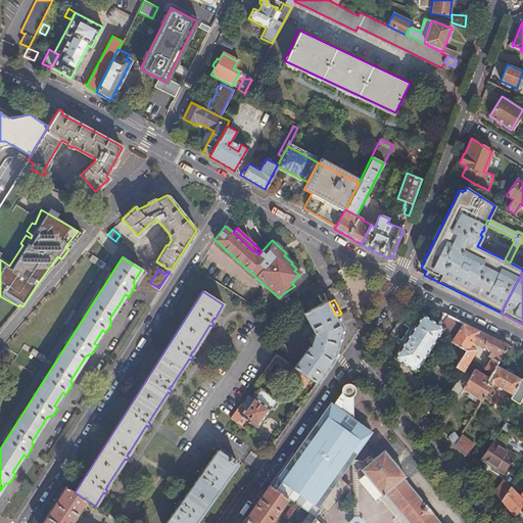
[(308,347),(294,368),(308,378),(317,384),(332,362),(341,328),(338,322),(336,316),(329,302),(328,300),(299,315),(303,322),(306,320),(314,334),(311,347),(308,347)]
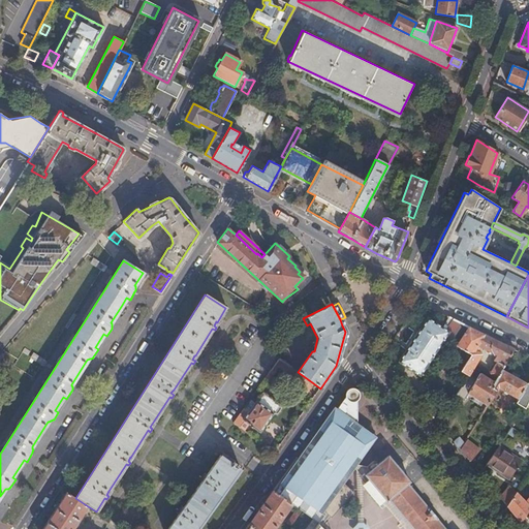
[(398,362),(419,376),(444,340),(449,332),(445,329),(428,317),(398,362)]
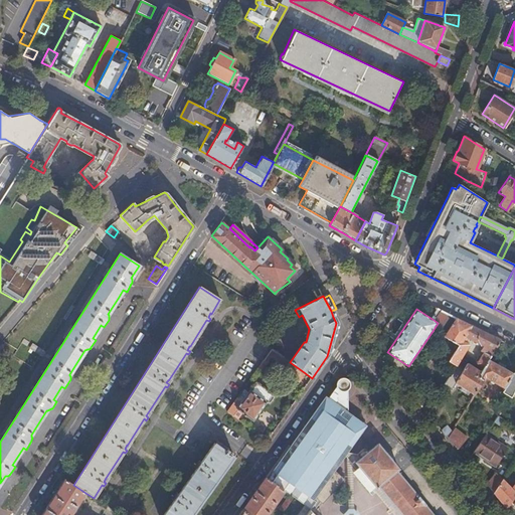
[(441,310),(434,320),(438,323),(433,331),(445,337),(457,318),(449,314),(441,310)]
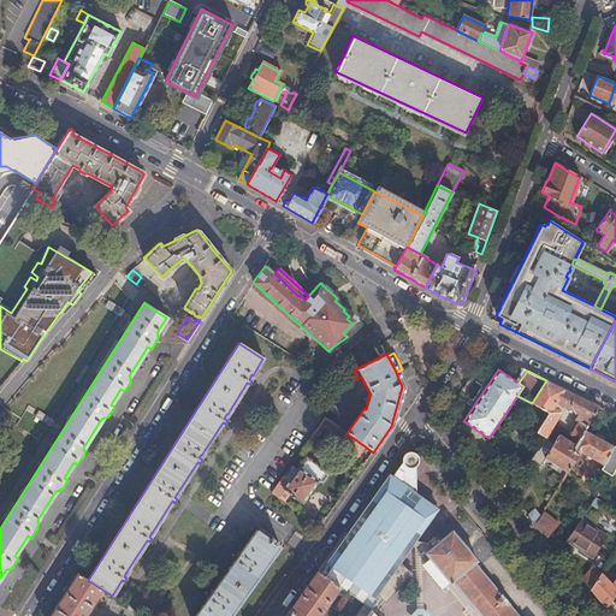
[(546,380),(532,403),(549,413),(537,432),(545,437),(554,425),(561,412),(556,409),(558,404),(578,414),(575,420),(578,421),(570,433),(579,438),(584,430),(597,406),(579,397),(546,380)]
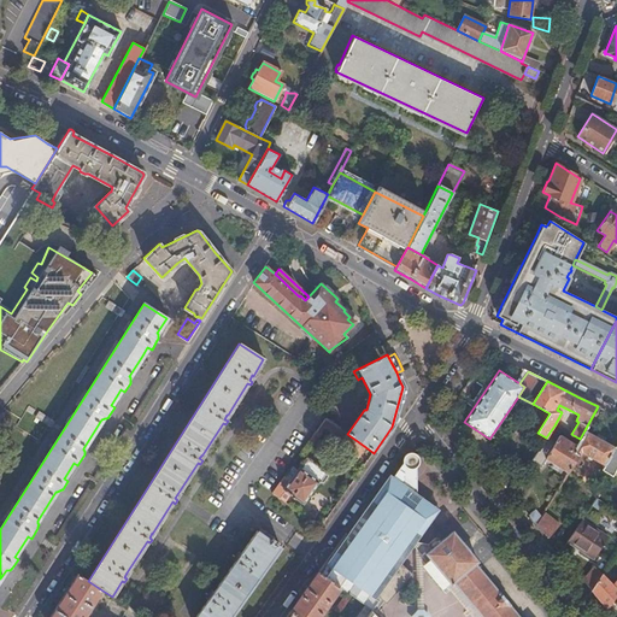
[(115,407),(124,392),(121,389),(111,405),(115,407)]
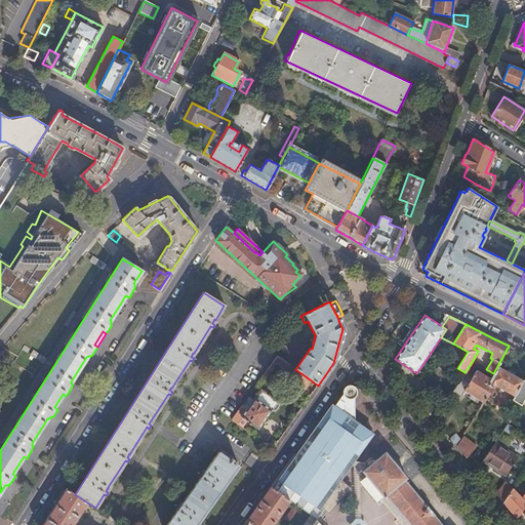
[(269,350),(275,355),(281,346),(274,341),(269,350)]
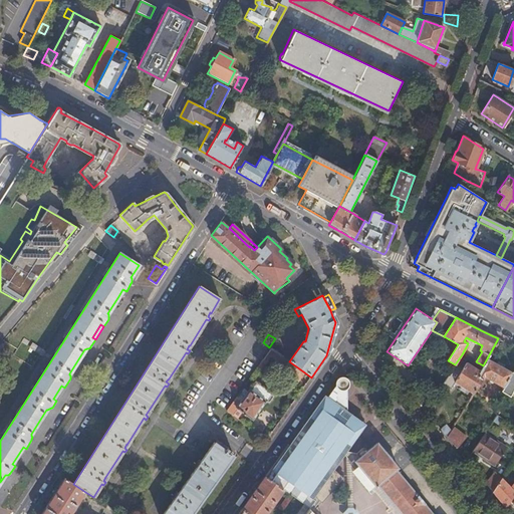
[(274,364),(297,380),(303,371),(289,361),(271,348),(259,365),(262,367),(267,359),(269,355),(277,361),(274,364)]
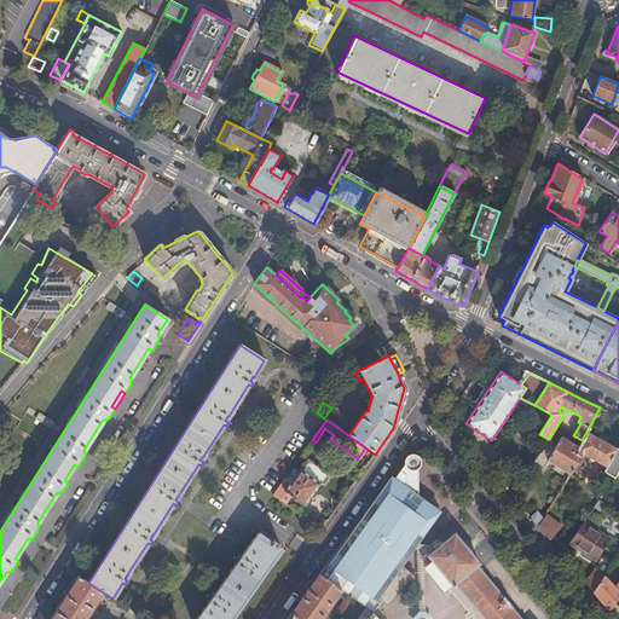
[(583,453),(606,467),(612,457),(611,456),(615,449),(586,432),(582,440),(578,447),(574,455),(579,458),(583,453)]
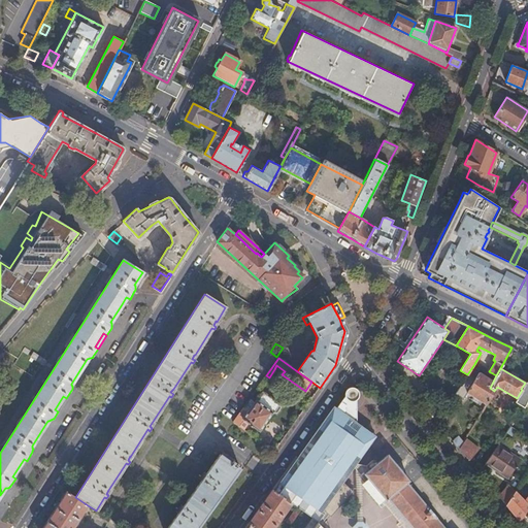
[(462,397),(475,376),(469,372),(456,393),(462,397)]
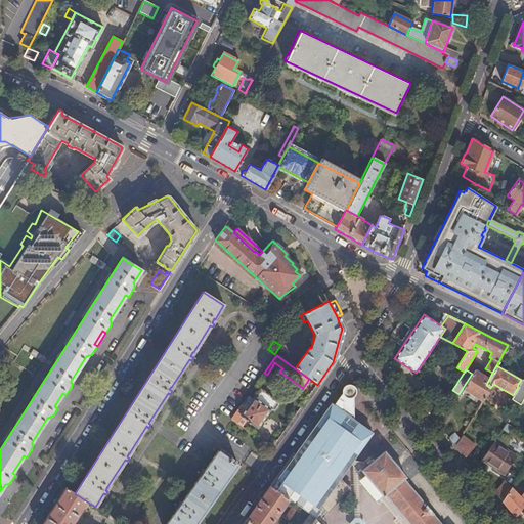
[(486,385),(489,379),(475,369),(463,389),(482,401),(490,388),(486,385)]
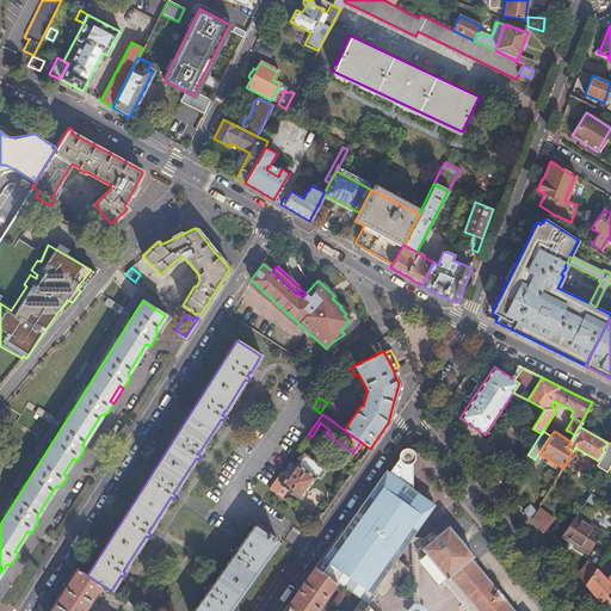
[(604,451),(598,461),(596,464),(605,471),(610,463),(610,436),(608,443),(603,450),(604,451)]
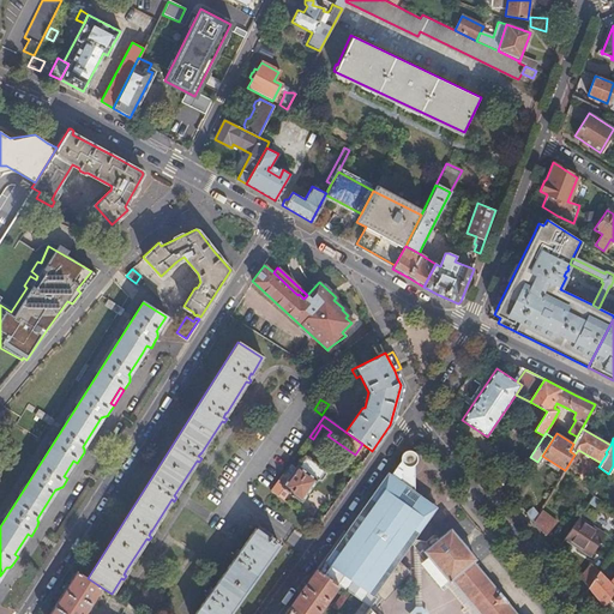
[(343,530),(317,569),(338,583),(363,601),(369,606),(379,594),(383,599),(411,573),(401,559),(434,515),(414,492),(414,465),(415,463),(416,459),(416,456),(413,452),(410,451),(408,451),(405,451),(403,452),(401,453),(398,457),(398,462),(390,475),(387,473),(345,533),(343,530)]
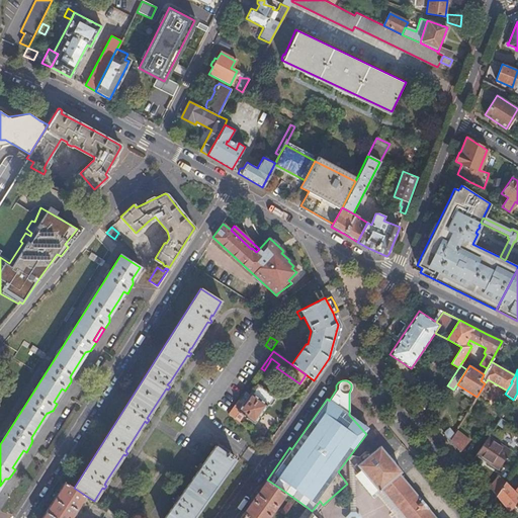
[(229,415),(238,421),(242,415),(254,424),(266,406),(267,407),(268,405),(271,405),(274,401),(274,398),(275,396),(257,383),(250,395),(245,392),(229,415)]
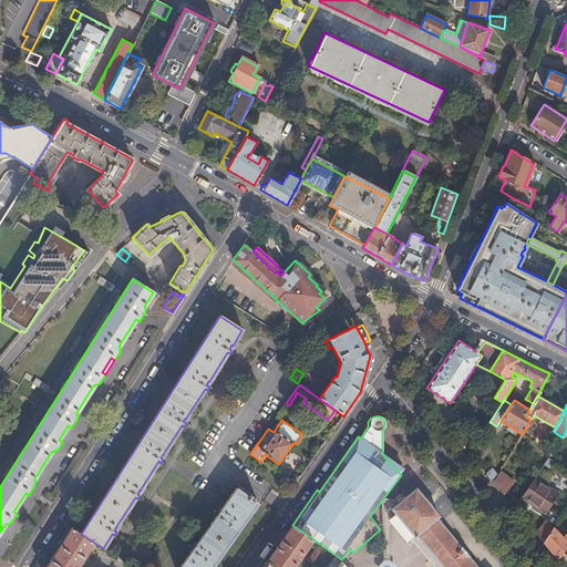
[(62,442),(71,428),(68,425),(59,440),(62,442)]
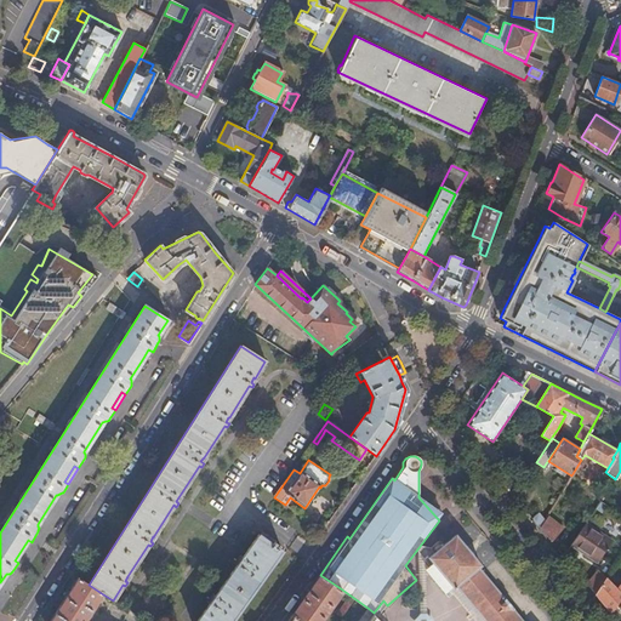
[(510,491),(514,499),(528,486),(523,480),(522,479),(516,486),(510,491)]
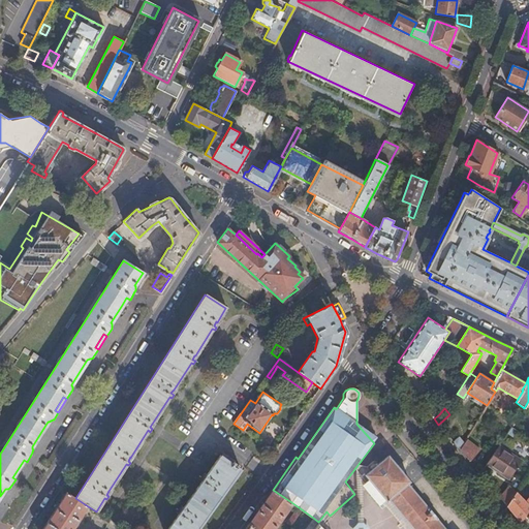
[(453,441),(460,449),(464,442),(459,436),(453,441)]
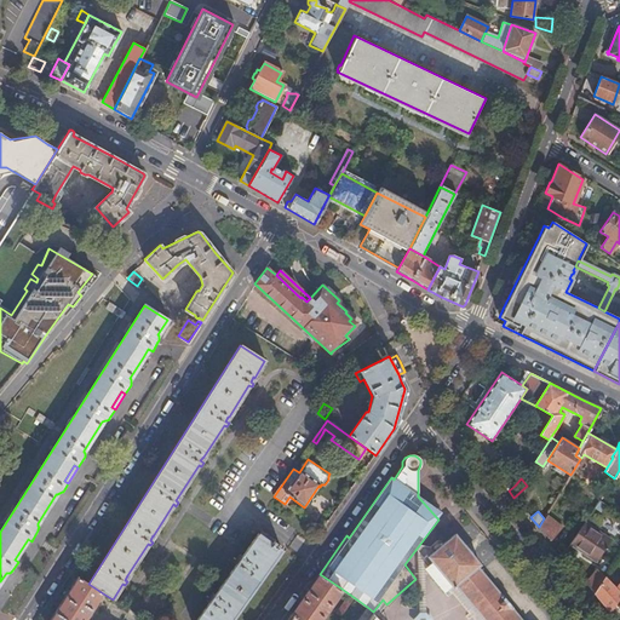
[(544,518),(539,527),(550,540),(562,527),(546,515),(544,518)]
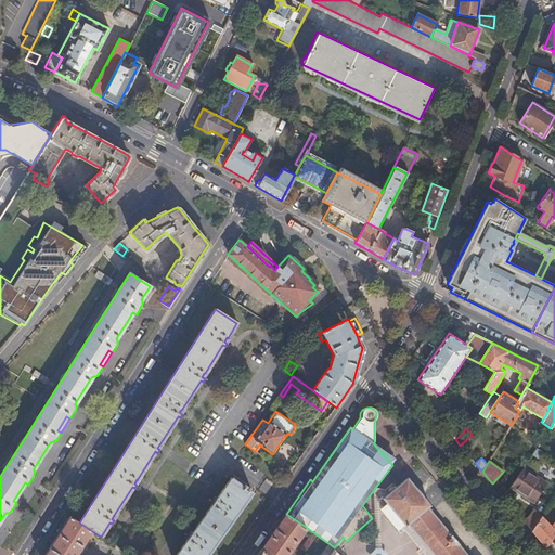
[(532,503),(533,504),(546,483),(523,468),(511,487),(532,502),(532,503)]
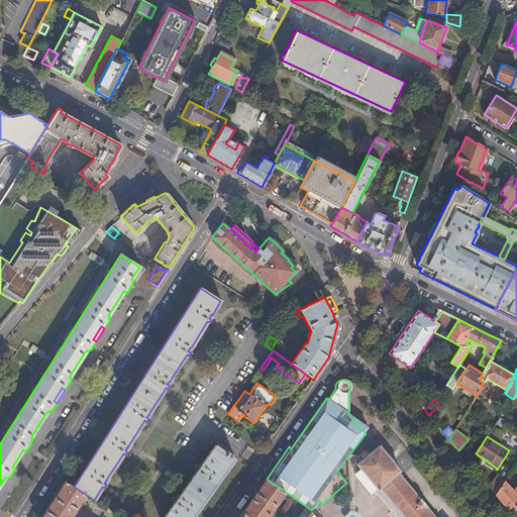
[(164,516),(193,516),(234,459),(231,457),(232,455),(228,452),(227,453),(215,445),(199,469),(197,467),(195,470),(197,472),(179,497),(176,501),(174,499),(172,502),(174,503),(164,516)]
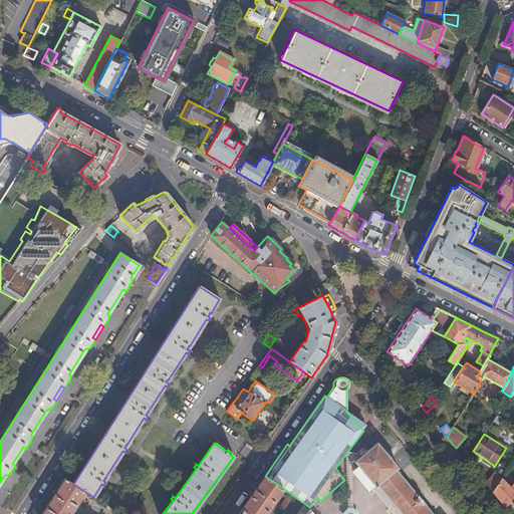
[(433,513),(422,500),(397,470),(399,468),(377,443),(355,461),(375,486),(377,485),(402,513),(433,513)]
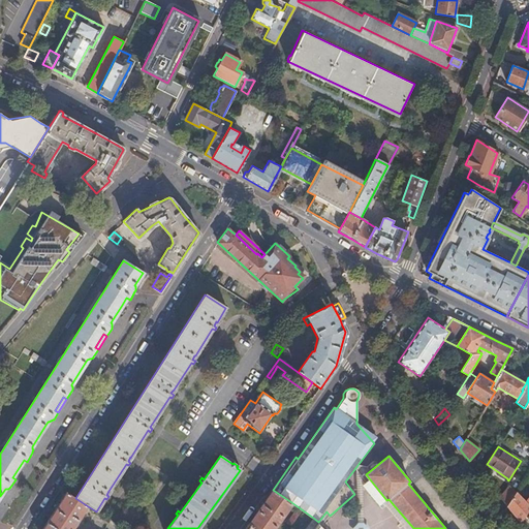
[(12,477),(16,479),(27,462),(24,460),(12,477)]
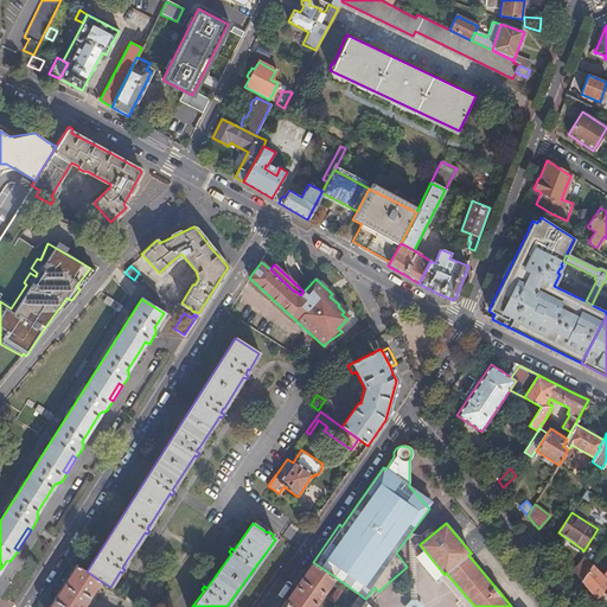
[(574,572),(582,581),(593,564),(582,558),(574,572)]
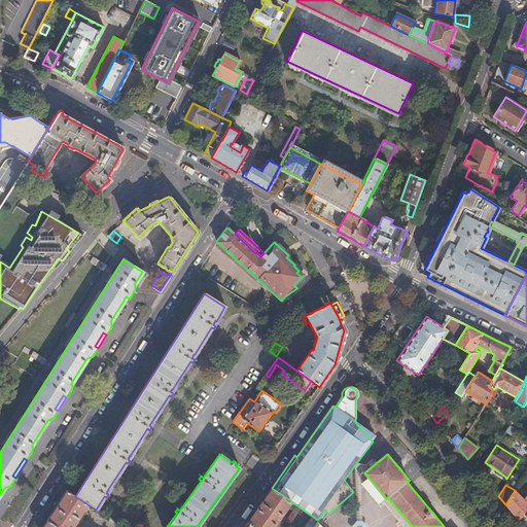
[(247,522),(254,526),(271,526),(290,500),(272,488),(247,522)]
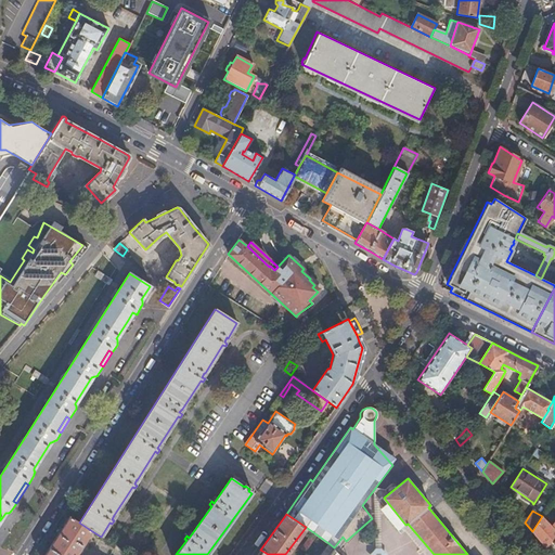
[(76,554),(92,531),(79,523),(69,516),(43,554),(76,554)]
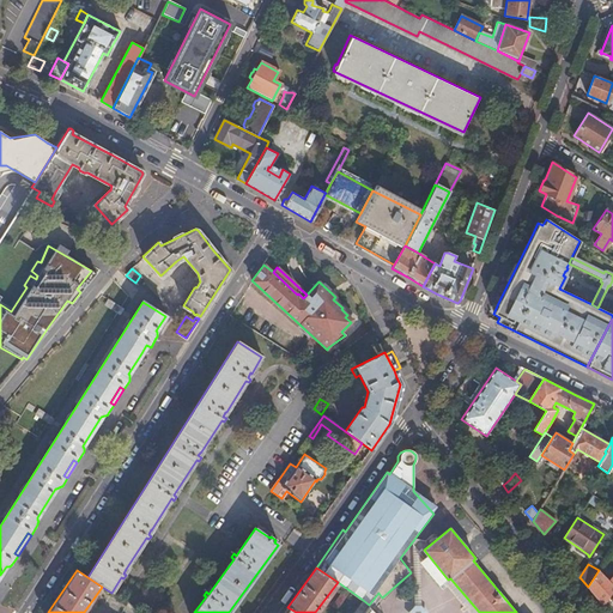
[(588,587),(604,606),(612,590),(612,576),(610,581),(599,570),(588,587)]
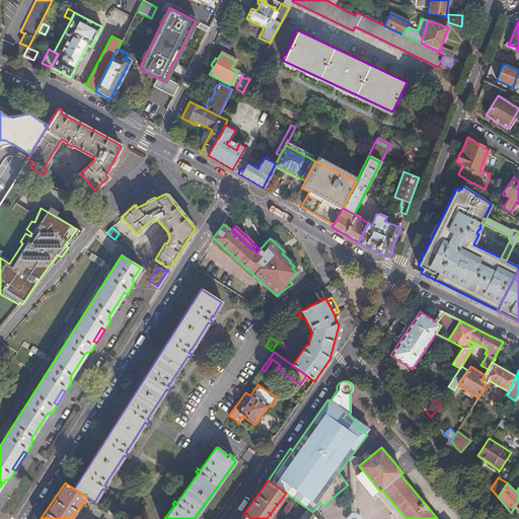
[(239,518),(306,518),(312,512),(307,508),(299,518),(250,518),(243,514),(239,518)]
